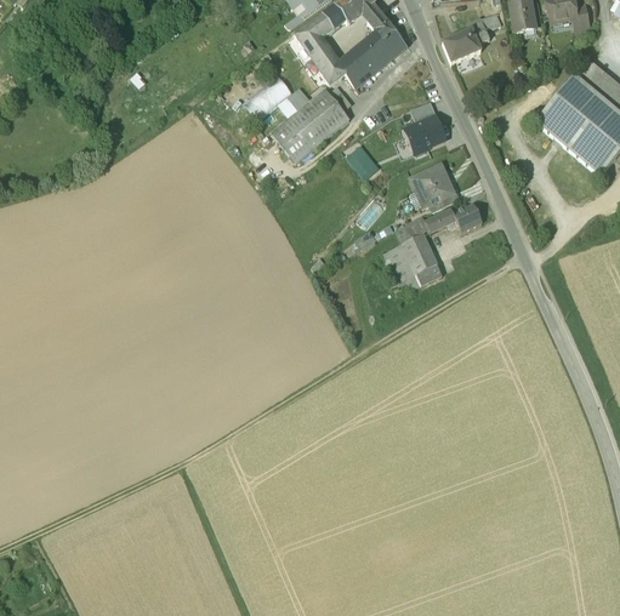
[(318,5),(314,0),(286,0),(297,15),(284,24),(288,28),(293,29),(333,0),(324,0),(318,5)]
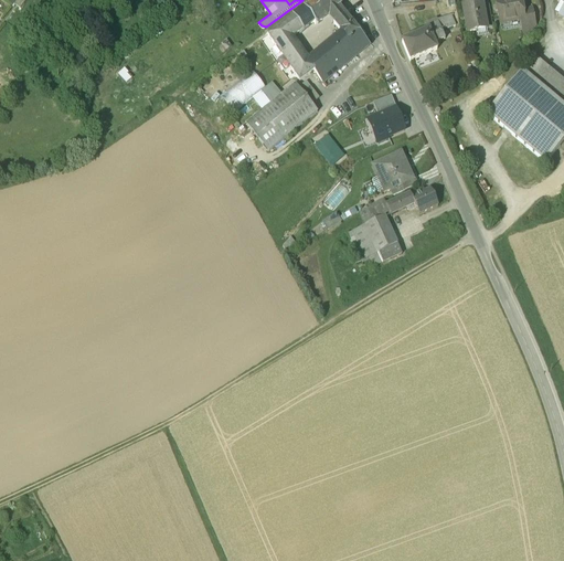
[(315,65),(360,29),(339,3),(342,1),(341,0),(309,0),(268,30),(300,77),(315,65)]
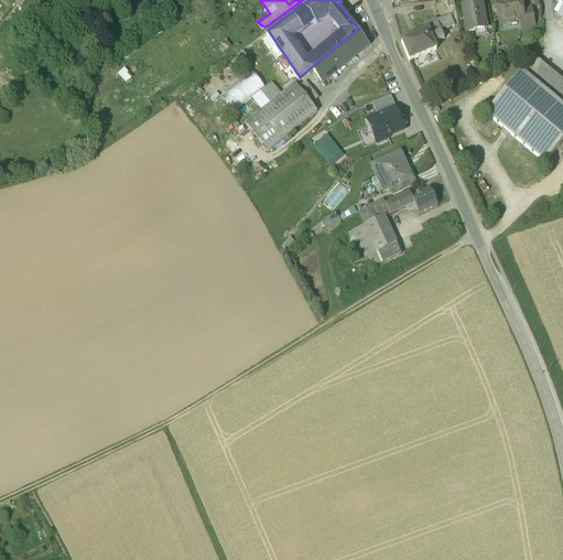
[(402,21),(410,18),(405,11),(411,9),(409,4),(411,3),(410,0),(399,0),(394,2),(401,14),(399,14),(402,21)]
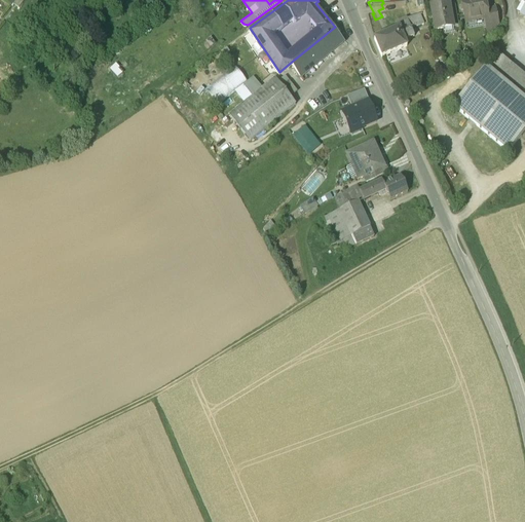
[(443,0),(436,1),(436,0),(430,1),(436,27),(445,25),(445,22),(452,21),(453,24),(454,24),(453,21),(450,2),(450,0),(443,0)]
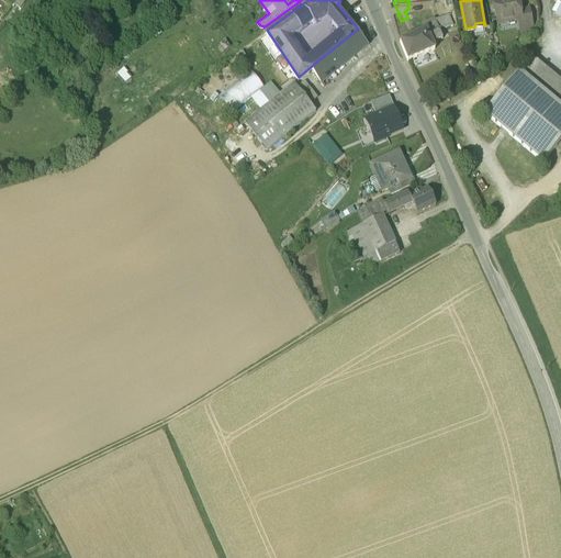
[(494,0),(493,2),(493,4),(495,7),(496,6),(498,18),(518,14),(522,14),(520,7),(518,0),(494,0)]
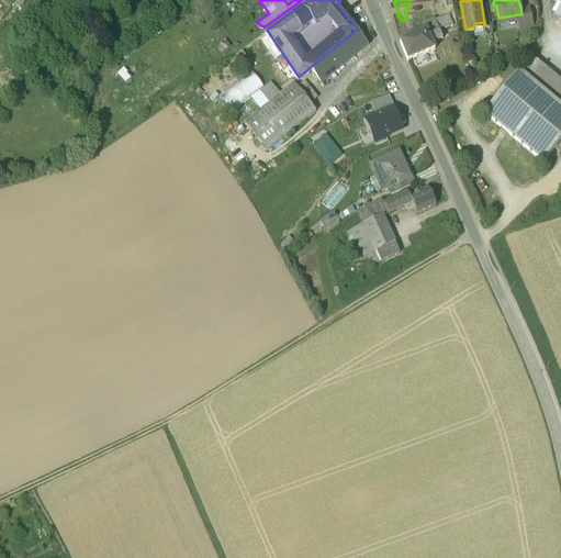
[(487,1),(481,2),(484,22),(491,21),(487,1)]
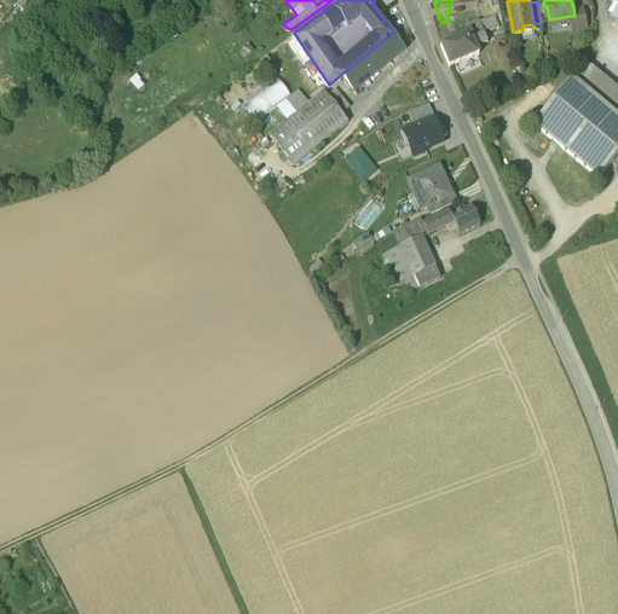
[(583,5),(573,7),(575,16),(571,16),(575,38),(587,27),(583,5)]
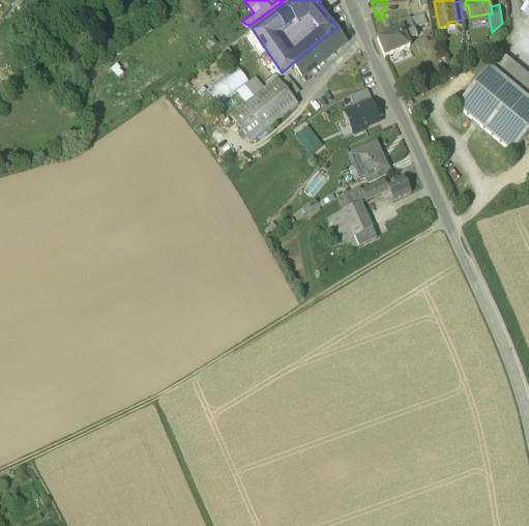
[(423,11),(411,17),(414,26),(420,23),(420,25),(428,22),(423,11)]
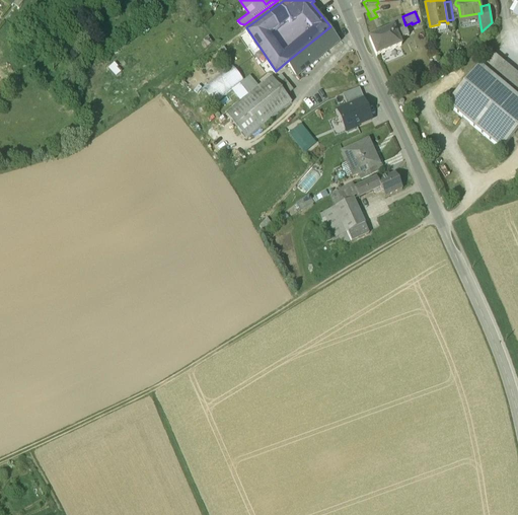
[(401,15),(391,19),(393,25),(394,25),(399,38),(410,33),(405,25),(402,16),(401,15)]
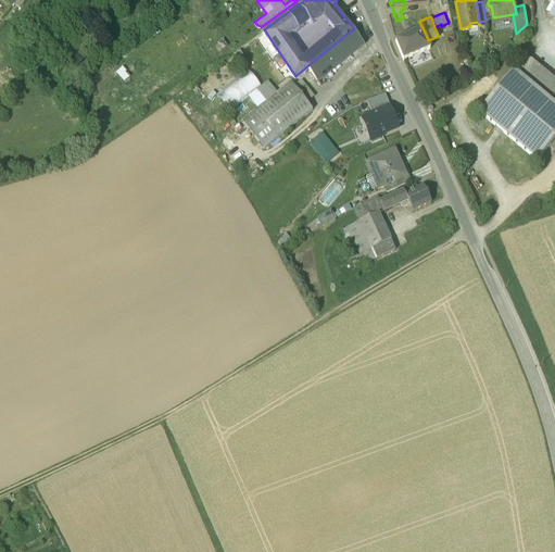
[(421,27),(396,38),(404,58),(431,47),(428,40),(423,27),(421,27)]
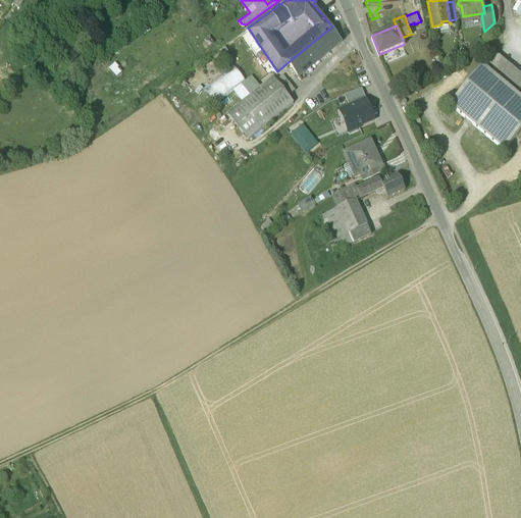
[(332,27),(291,60),(299,72),(342,38),(332,27)]
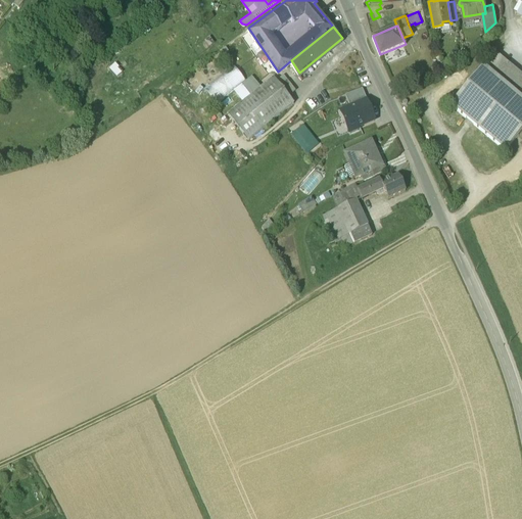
[(230,63),(254,46),(248,37),(223,54),(230,63)]
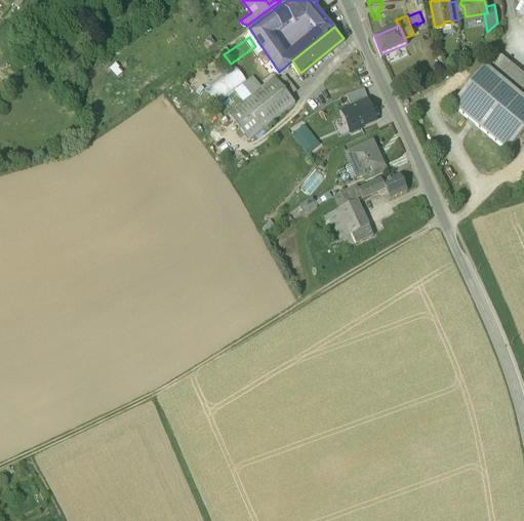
[(241,83),(266,66),(253,49),(229,67),(241,83)]
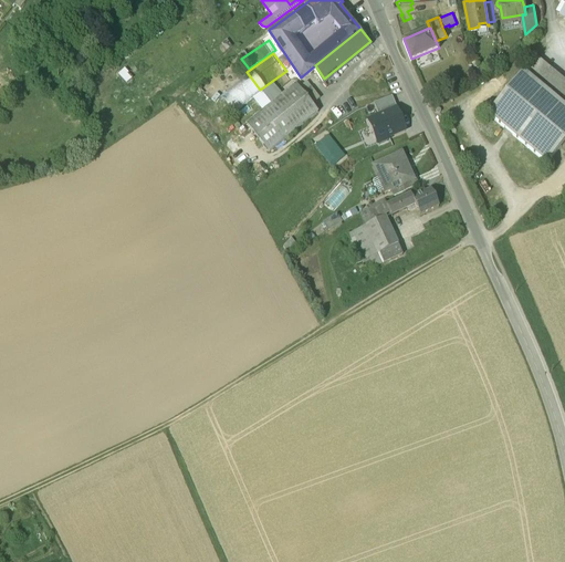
[(564,77),(535,53),(524,65),(564,99),(564,77)]
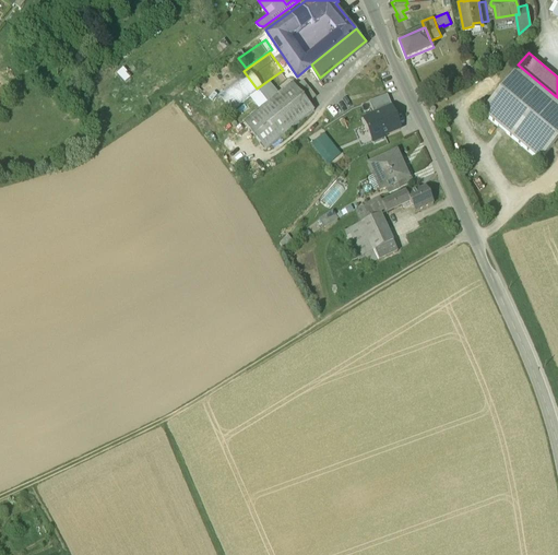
[(557,98),(517,66),(482,108),(541,157),(557,136),(557,98)]
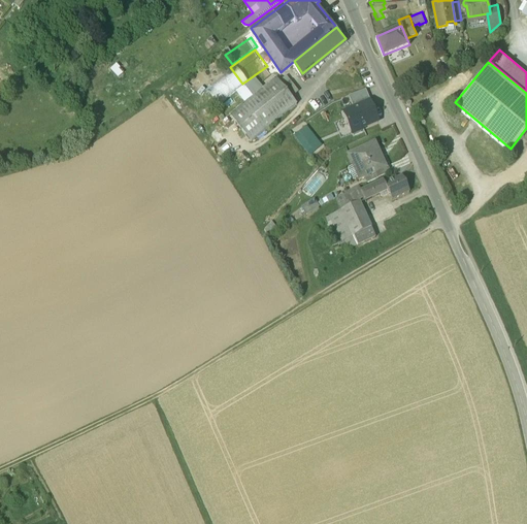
[(268,65),(245,84),(254,94),(276,76),(268,65)]
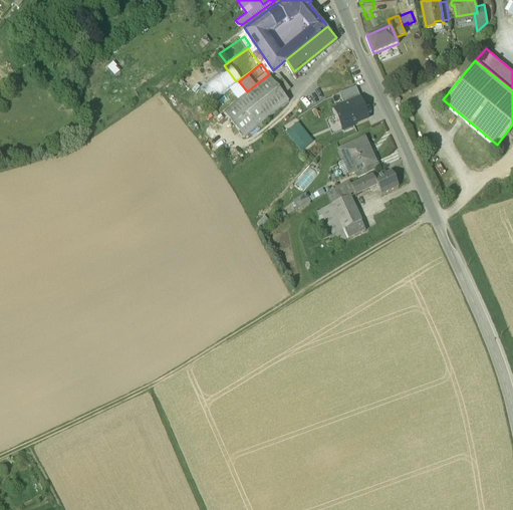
[(289,99),(269,74),(247,91),(225,109),(245,135),(289,99)]
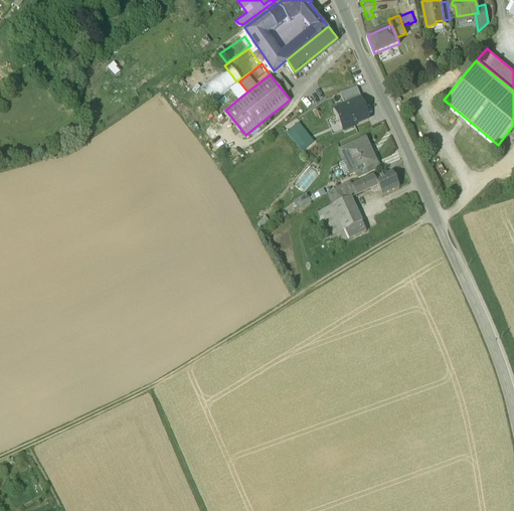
[(163,87),(166,92),(179,82),(176,77),(163,87)]
